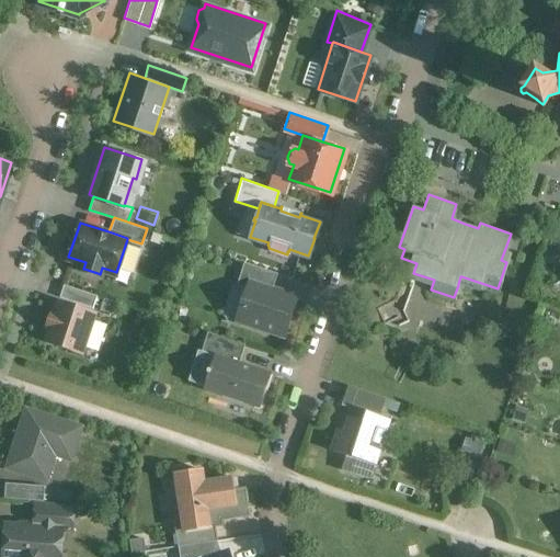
[(277,271),(243,260),(236,284),(248,287),(250,281),(272,288),(277,271)]
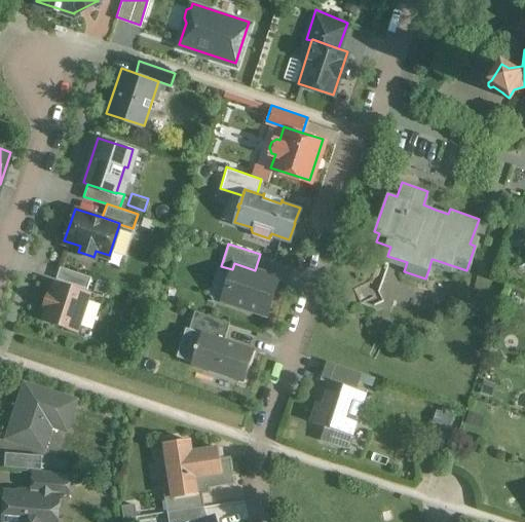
[(255,270),(234,263),(232,269),(222,298),(265,312),(276,277),(255,270)]
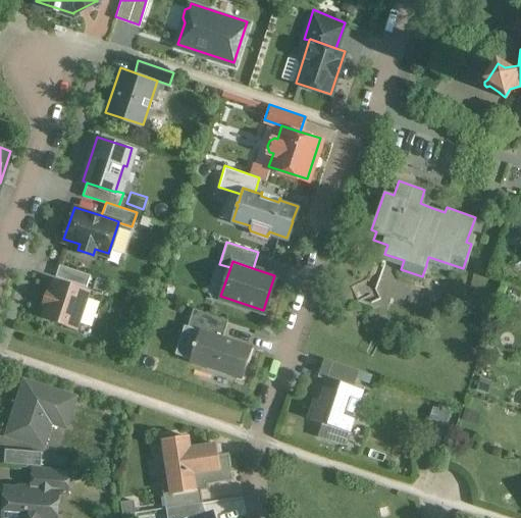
[(90,273),(59,263),(55,274),(86,285),(90,273)]
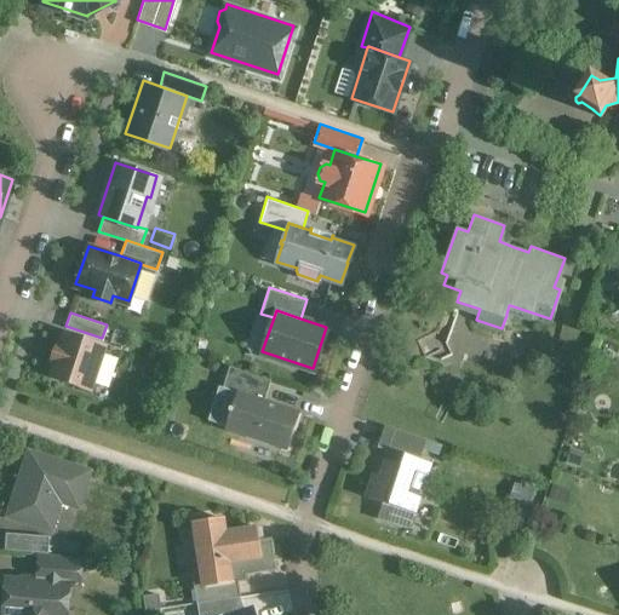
[(104,344),(64,331),(59,344),(56,343),(51,360),(53,361),(50,374),(90,388),(104,344)]
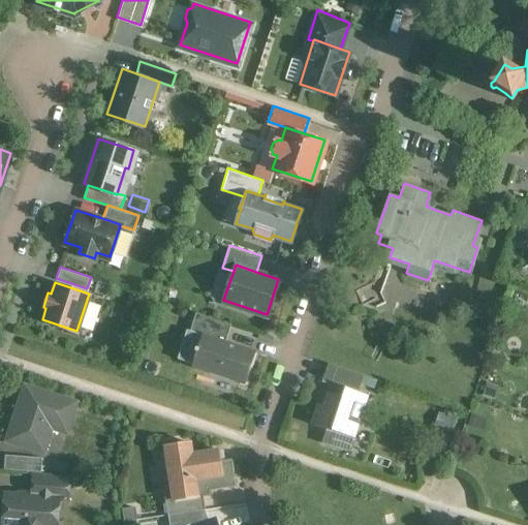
[(230,322),(195,311),(189,329),(203,333),(225,340),(230,322)]
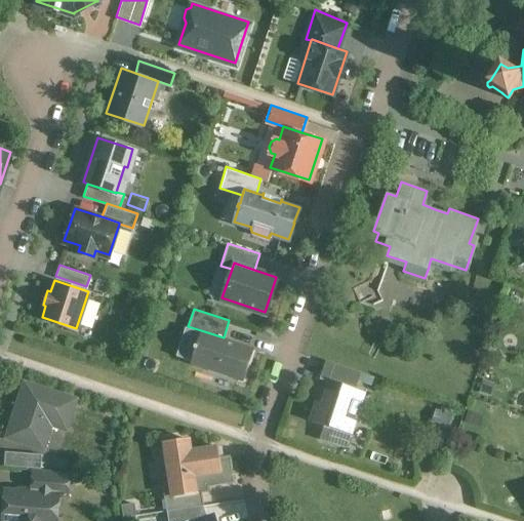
[(224,337),(201,330),(196,345),(195,345),(194,347),(195,348),(191,362),(242,379),(253,348),(224,337)]
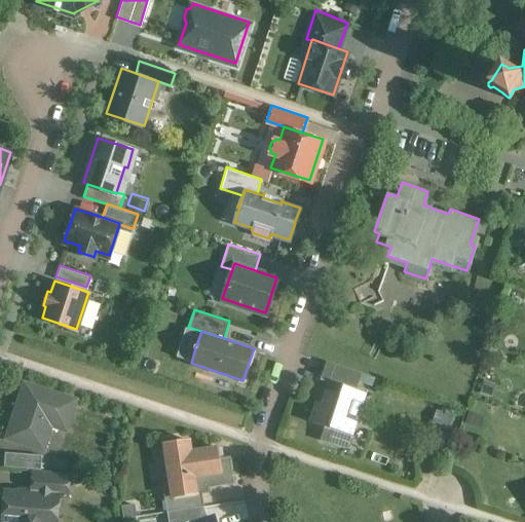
[(361,371),(326,360),(320,378),(331,381),(331,380),(355,387),(361,371)]
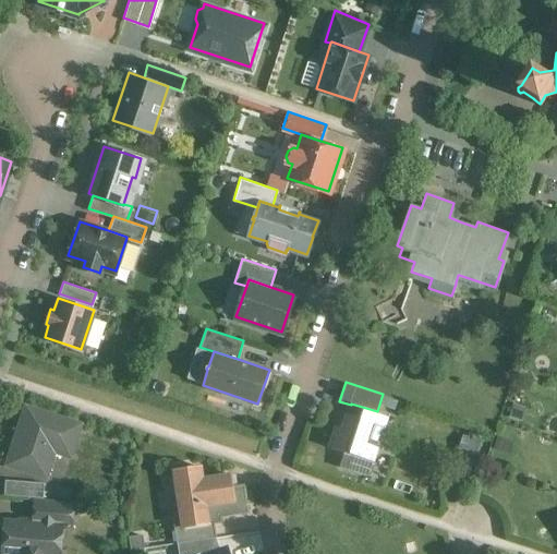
[(377,411),(351,404),(351,405),(343,428),(337,425),(330,446),(344,452),(340,464),(367,472),(378,440),(377,440),(382,428),(383,428),(386,414),(377,411)]
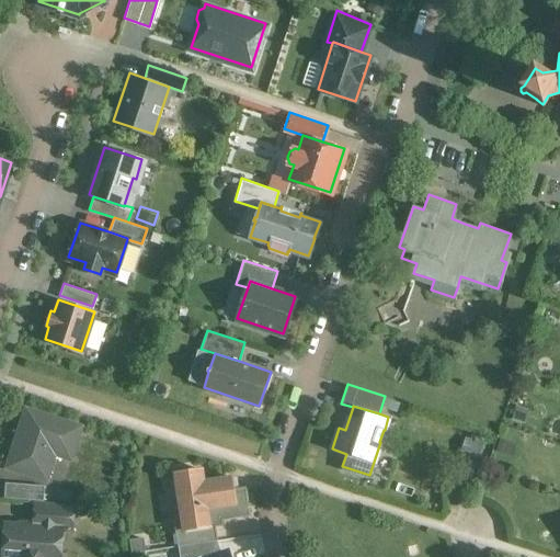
[(80,425),(26,407),(7,465),(45,477),(54,452),(70,456),(80,425)]
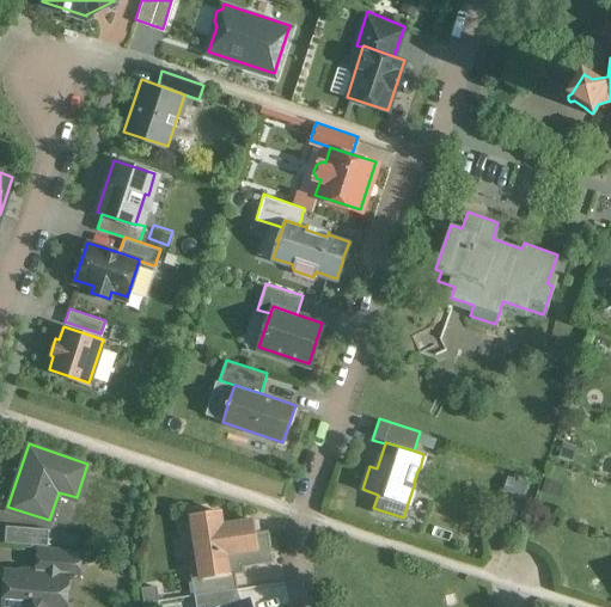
[(525,474),(514,471),(507,494),(520,498),(526,482),(523,480),(525,474)]
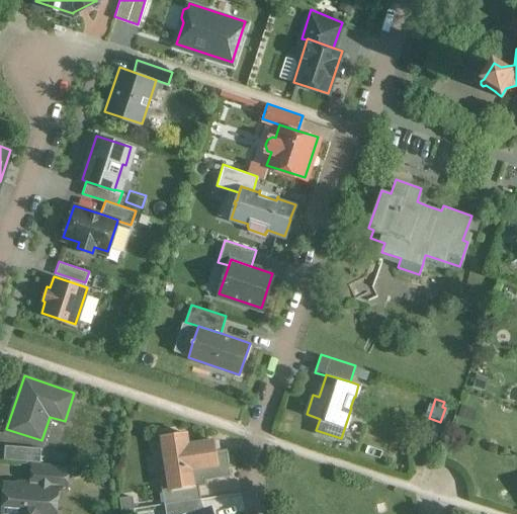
[(474,407),(461,403),(458,414),(469,418),(474,407)]
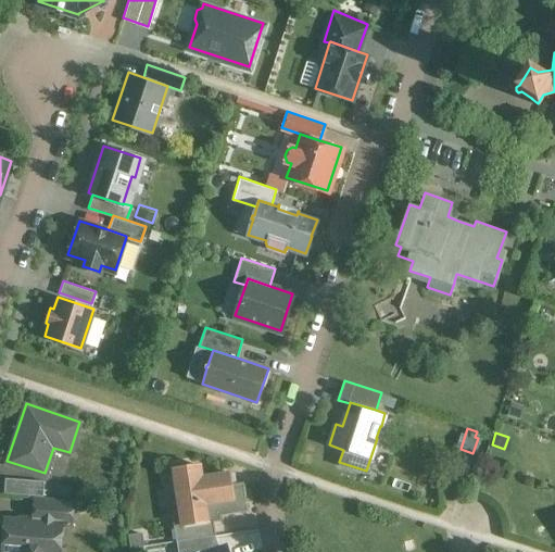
[(200,464),(187,465),(186,461),(171,463),(176,500),(178,500),(181,523),(213,518),(213,519),(221,518),(219,513),(247,509),(243,481),(231,483),(229,472),(202,475),(200,464)]
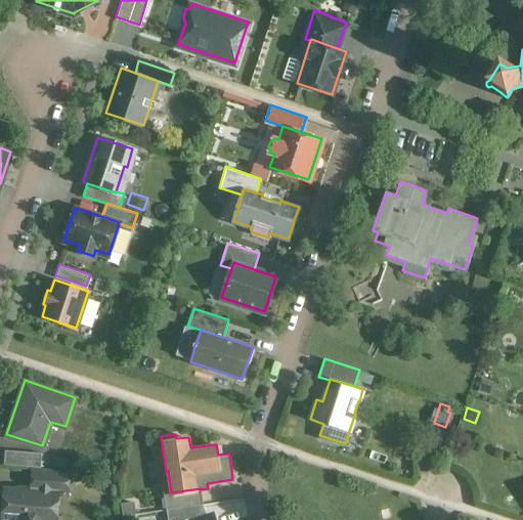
[(41,451),(4,448),(3,463),(40,466),(41,451)]
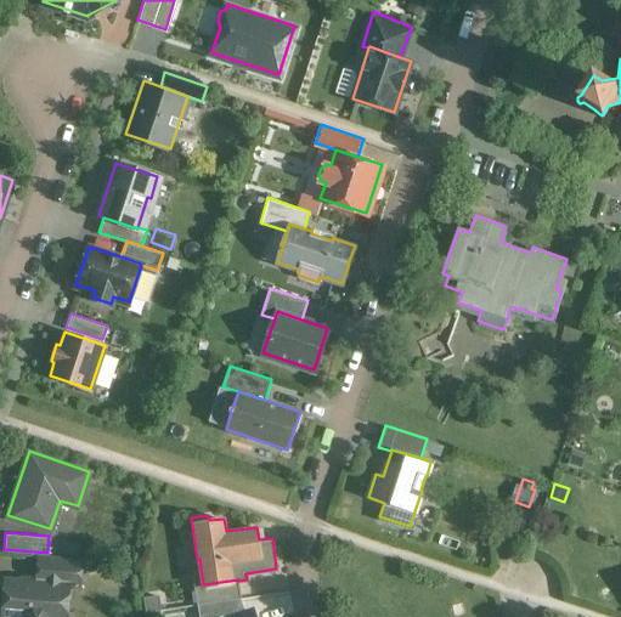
[(52,537),(52,550),(78,550),(78,538),(52,537)]
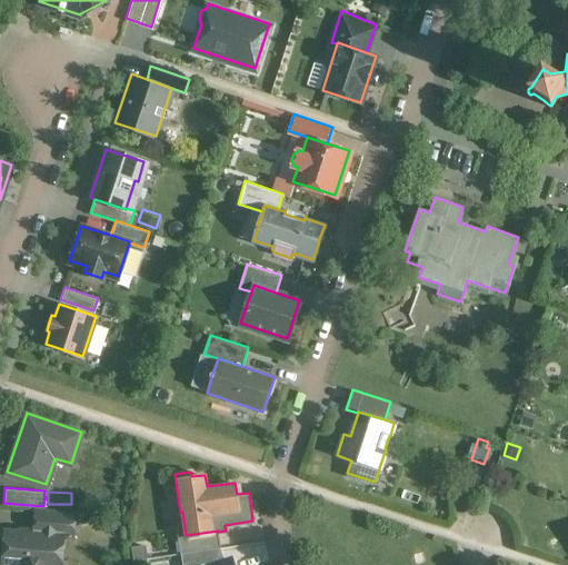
[(75,513),(36,509),(35,532),(62,534),(72,535),(75,513)]
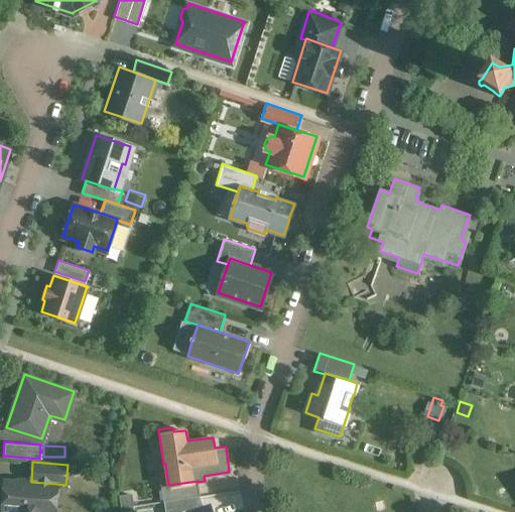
[(31,482),(5,480),(2,511),(3,511),(54,511),(56,484),(31,482)]
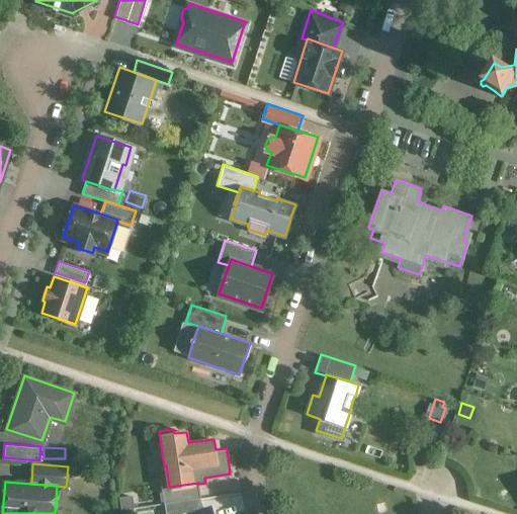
[(169,487),(162,488),(164,502),(200,497),(198,484),(198,483),(169,487)]
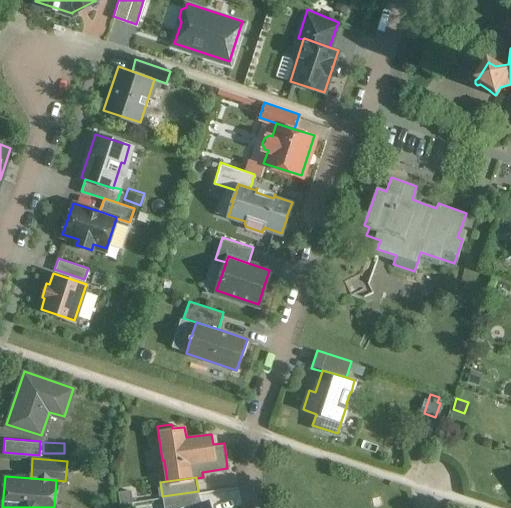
[(130,489),(118,491),(120,502),(132,500),(130,489)]
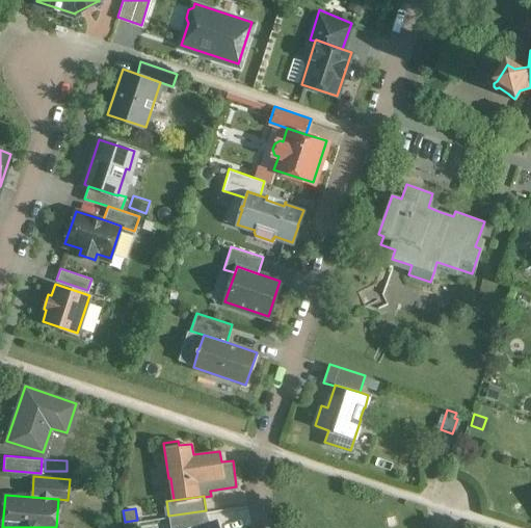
[(206,510),(168,516),(169,527),(195,527),(210,523),(206,510)]
